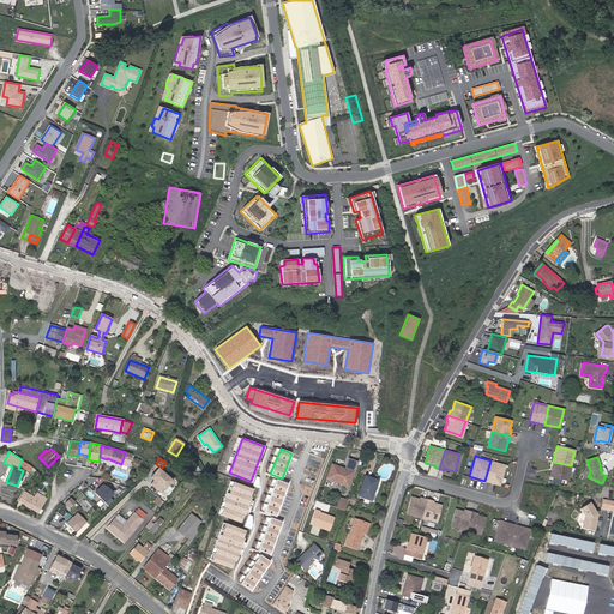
[(32,468),(24,461),(20,465),(30,471),(32,468)]
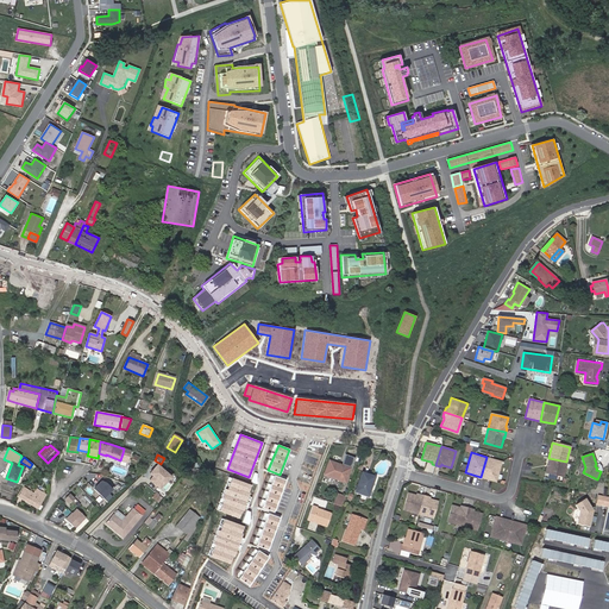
[(487,457),(481,477),(496,482),(502,462),(487,457)]
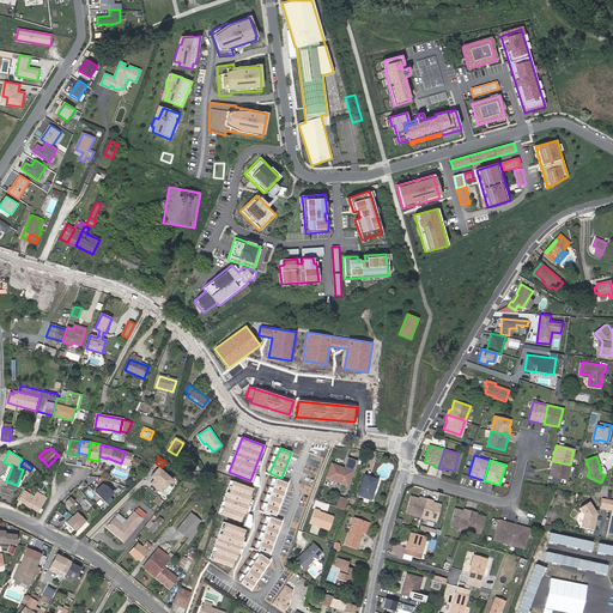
[(566,480),(570,465),(552,461),(548,477),(566,480)]
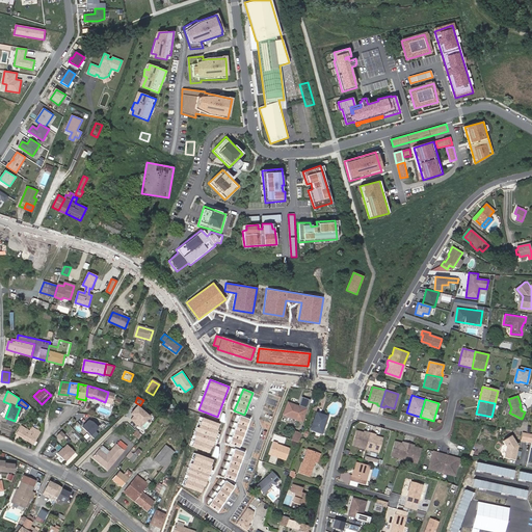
[(306,409),(288,403),(284,414),(301,421),(306,409)]
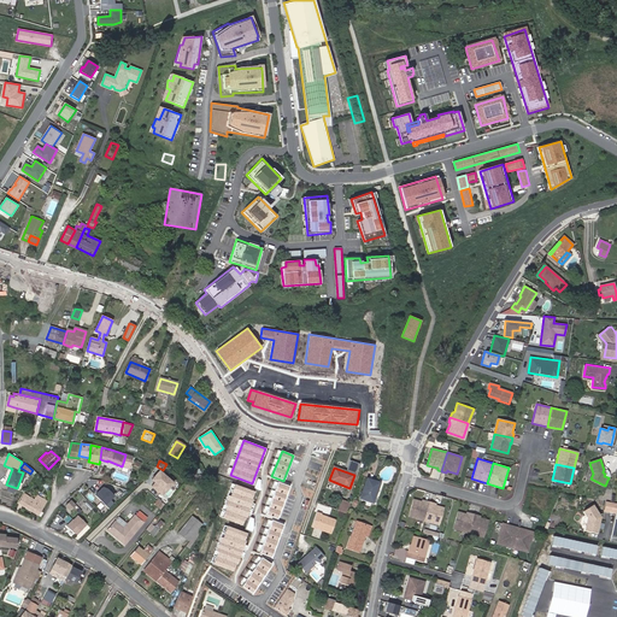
[(174,483),(158,470),(151,480),(154,483),(152,487),(163,495),(174,483)]
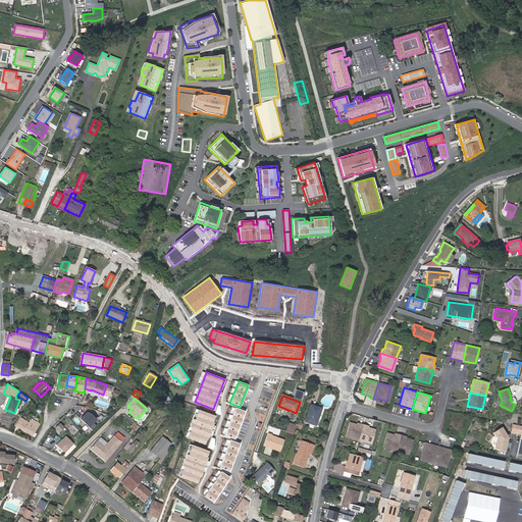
[(311,405),(305,420),(315,424),(320,409),(311,405)]
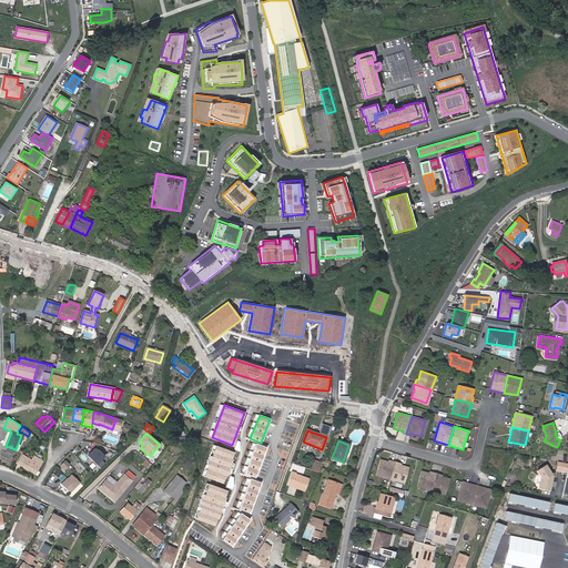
[(266,448),(256,444),(244,474),(254,478),(266,448)]
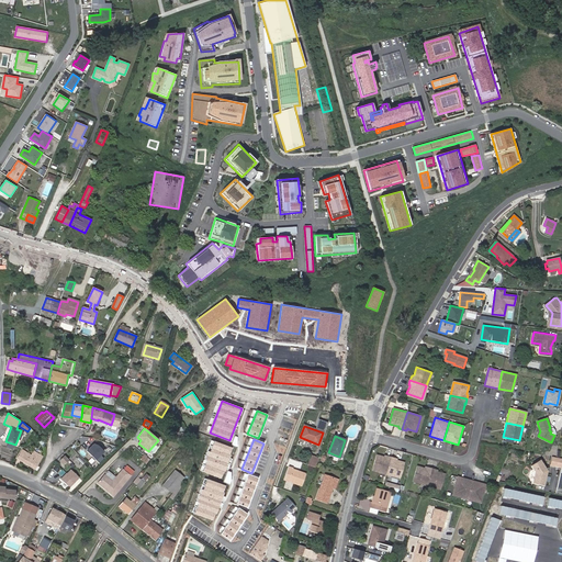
[(232,448),(211,440),(199,472),(220,480),(232,448)]
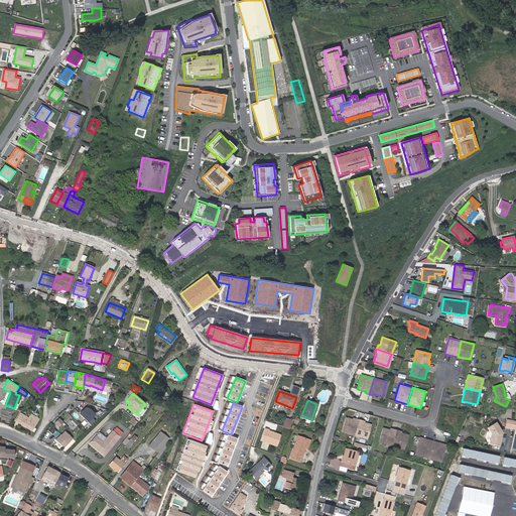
[(80,414),(90,422),(97,413),(88,405),(80,414)]
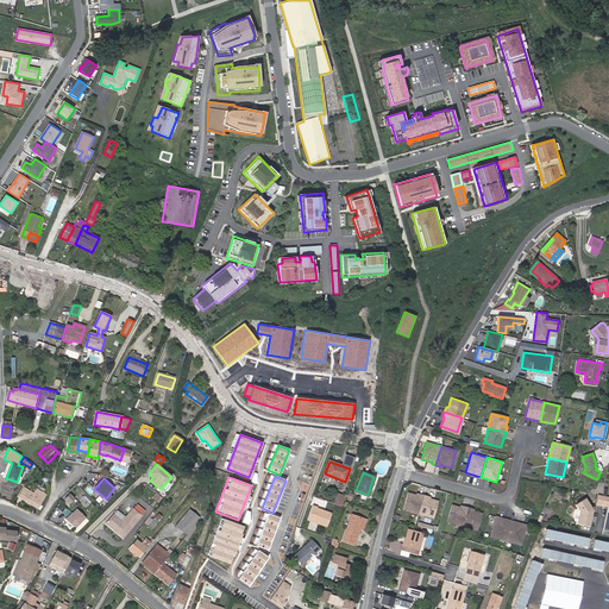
[(44,498),(35,493),(25,487),(19,496),(38,508),(44,498)]
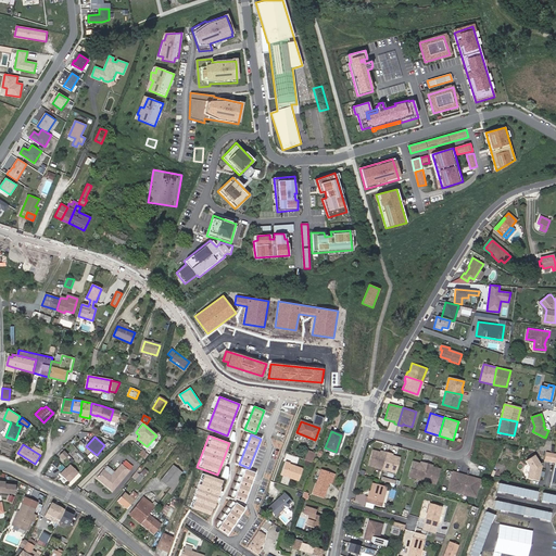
[(34,446),(32,450),(40,455),(42,452),(34,446)]
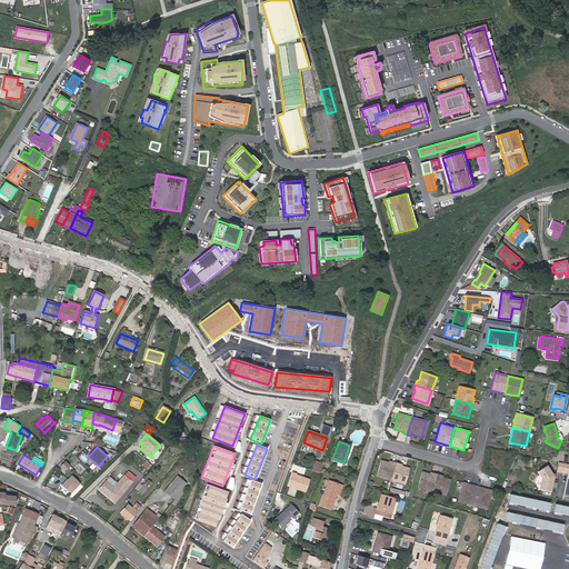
[(73,473),(77,469),(62,460),(58,468),(66,471),(67,469),(73,473)]
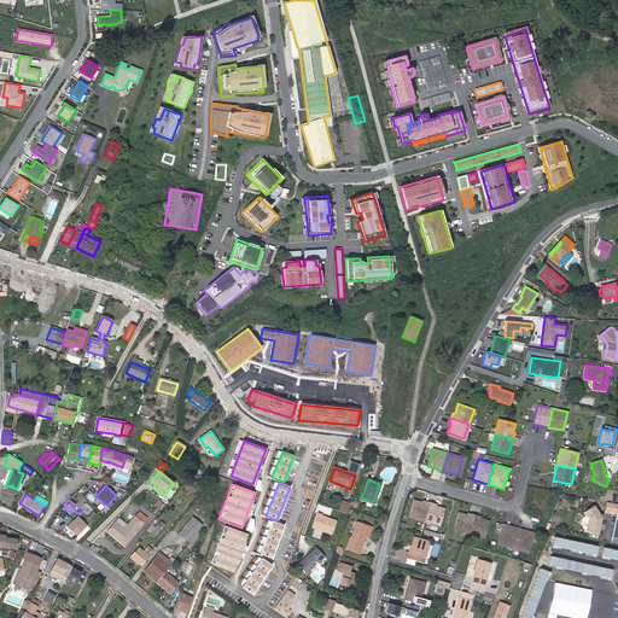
[(425,522),(430,502),(425,501),(425,503),(419,501),(415,500),(410,517),(425,522)]
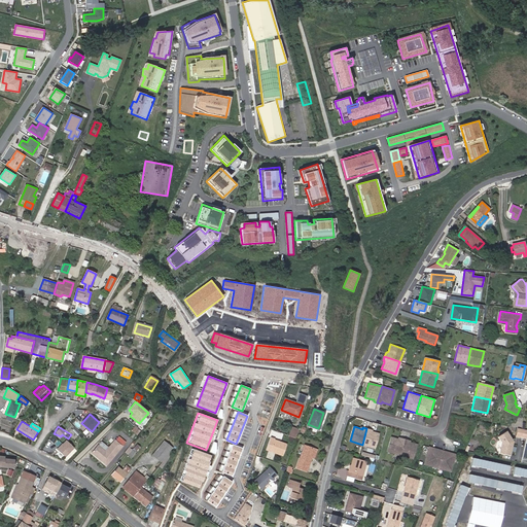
[(71,431),(77,436),(80,433),(74,428),(71,431)]
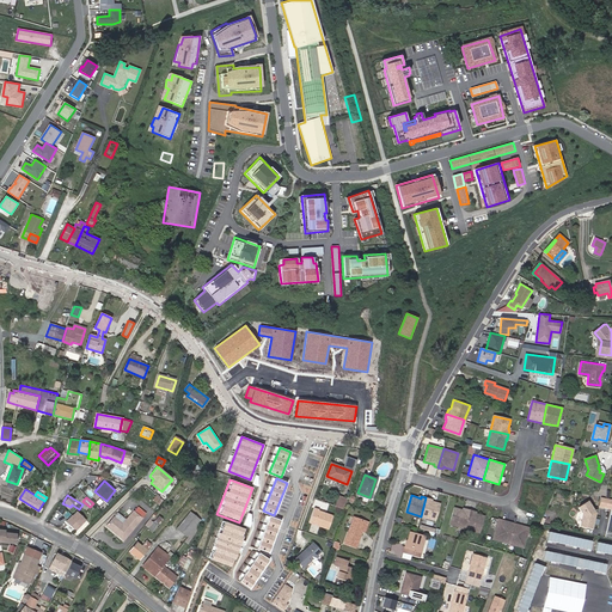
[(335,506),(343,509),(347,500),(338,497),(335,506)]
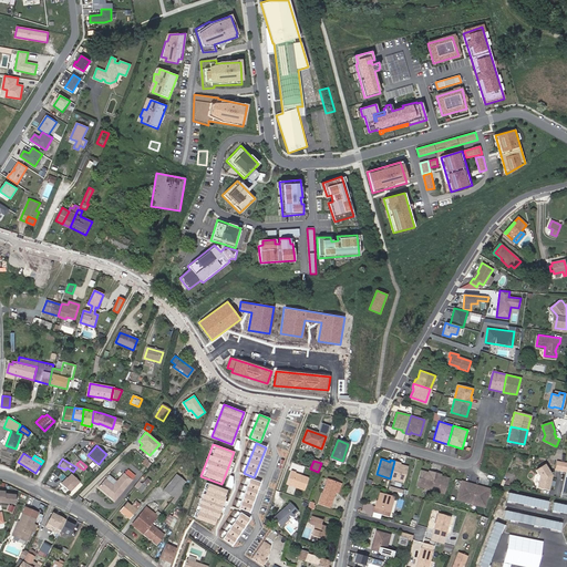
[(400,463),(394,461),(390,478),(404,482),(409,466),(404,466),(399,464),(400,463)]
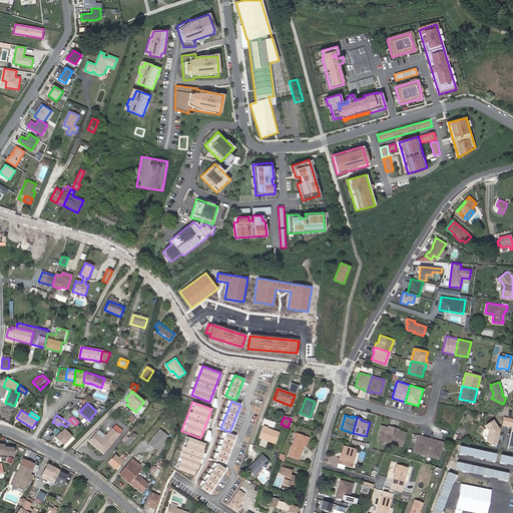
[(496,444),(498,435),(495,431),(497,430),(492,421),(483,426),(488,433),(486,442),(496,444)]
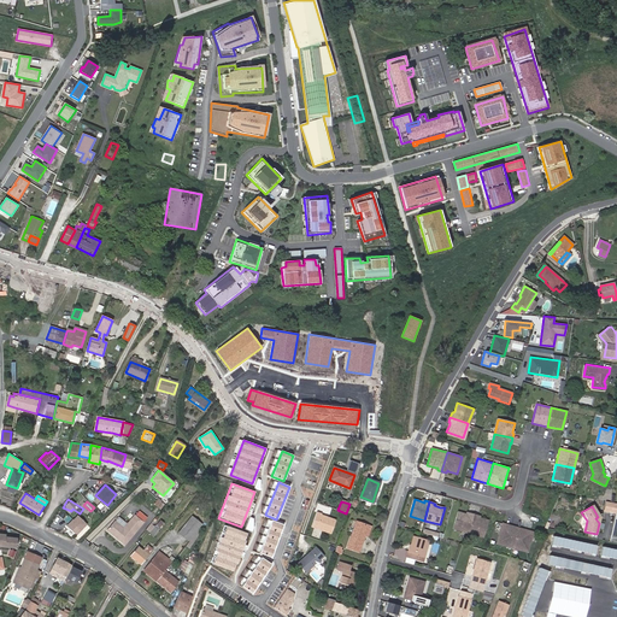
[(453,529),(469,533),(474,515),(469,512),(468,515),(462,512),(458,511),(453,529)]
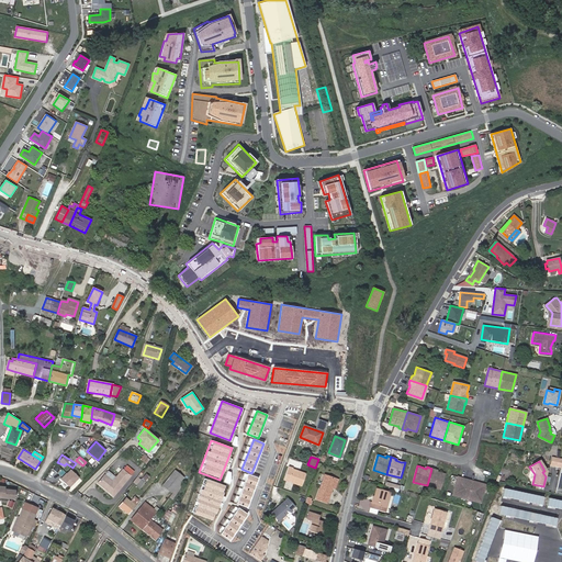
[(306,473),(289,467),(283,481),(301,487),(306,473)]
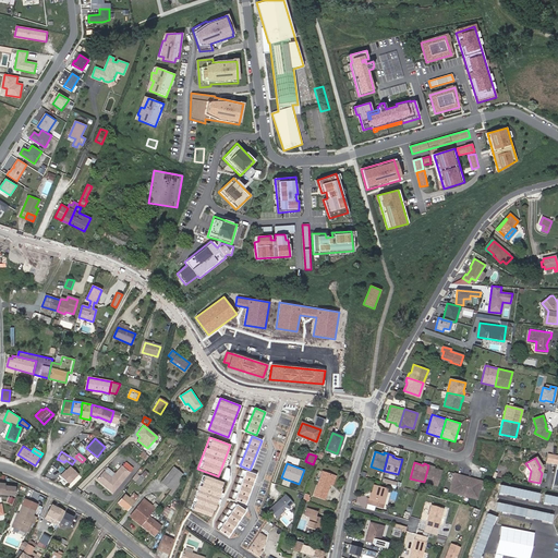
[(428,465),(424,482),(437,486),(441,470),(438,470),(433,468),(433,466),(428,465)]
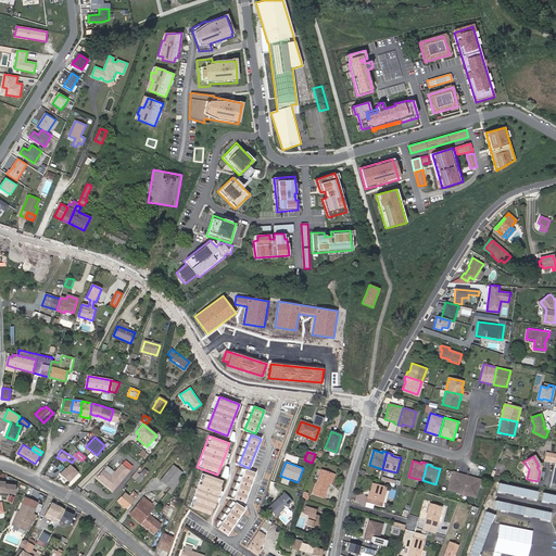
[(78,472),(71,465),(62,474),(67,480),(70,481),(78,472)]
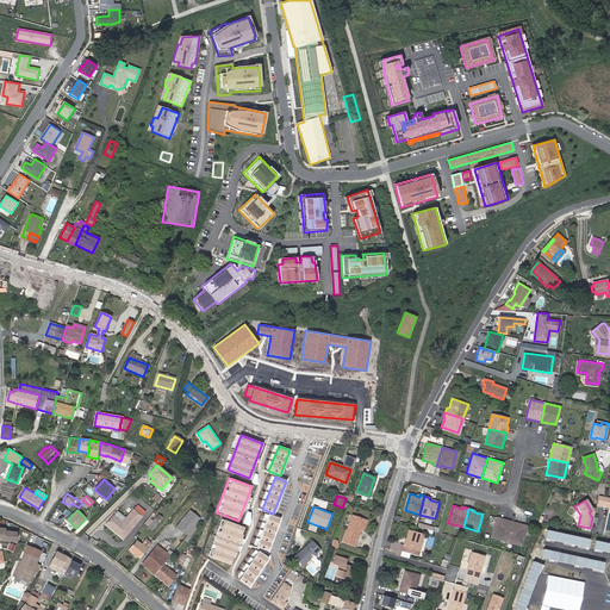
[(119,533),(118,534),(125,539),(143,516),(136,510),(129,518),(125,523),(116,516),(109,526),(117,533),(118,531),(119,533)]
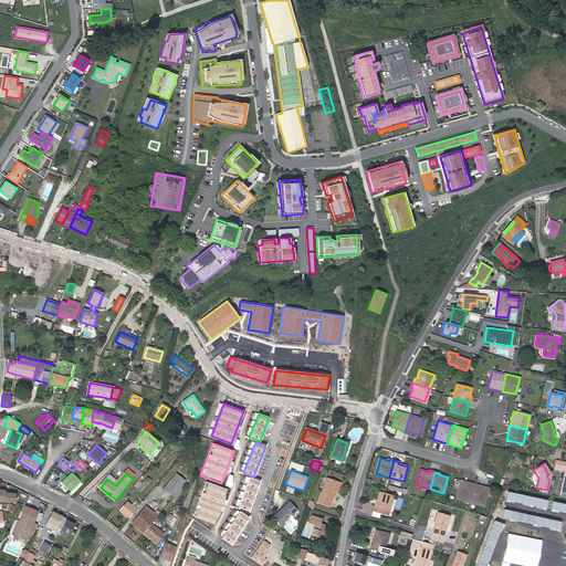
[(107,479),(116,485),(119,481),(111,474),(107,479)]
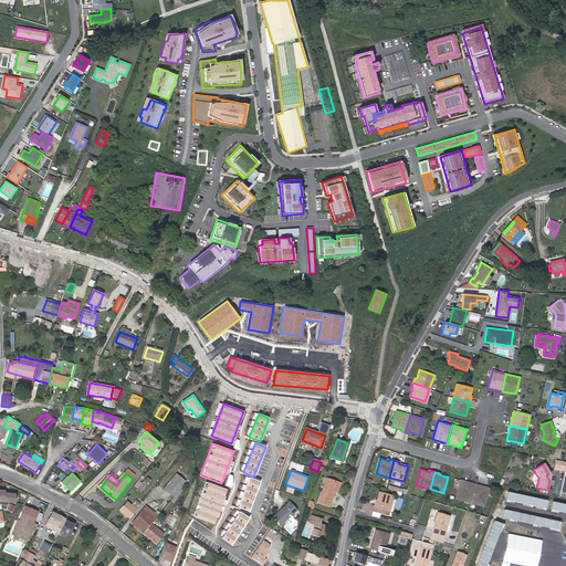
[(165,489),(173,495),(184,481),(176,474),(165,489)]
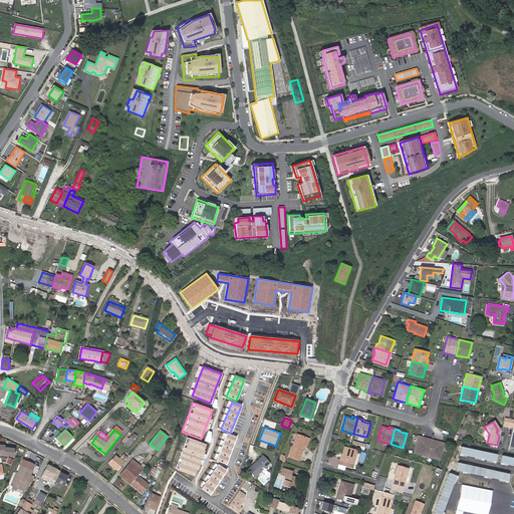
[(236,437),(227,434),(216,460),(225,464),(236,437)]
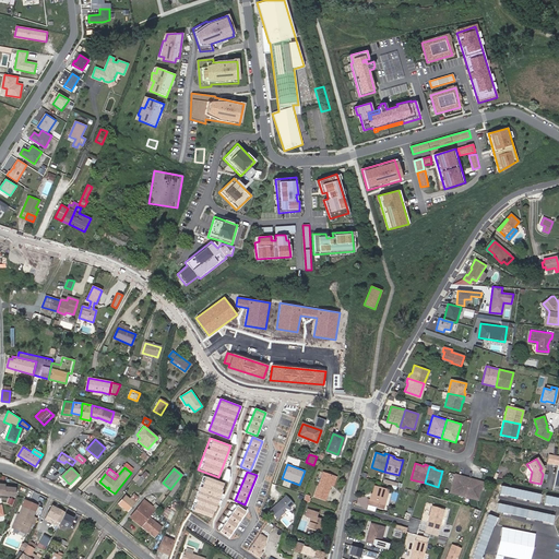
[(331,485),(334,476),(323,473),(314,497),(325,500),(331,485)]
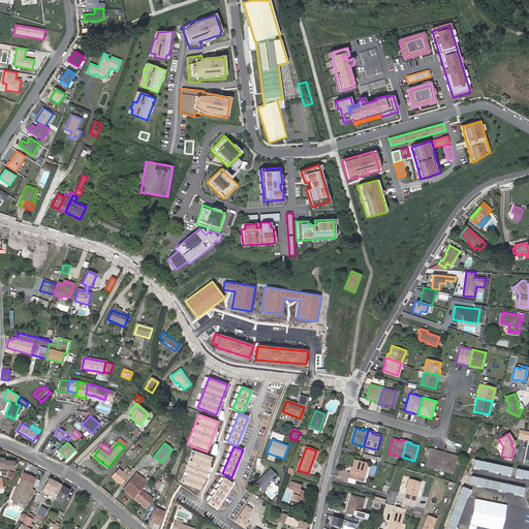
[(131,460),(138,450),(135,448),(129,457),(131,460)]
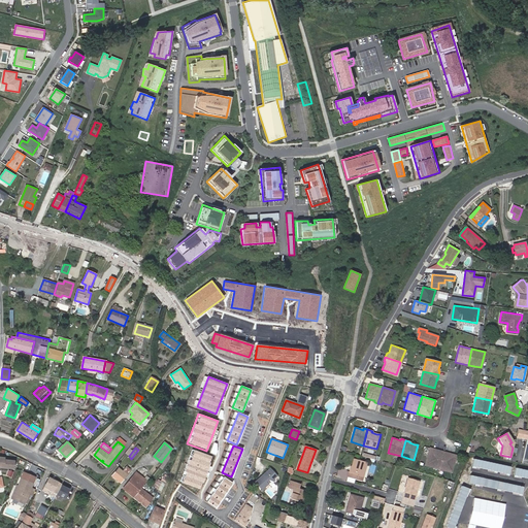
[(424,466),(438,469),(442,453),(429,449),(424,466)]
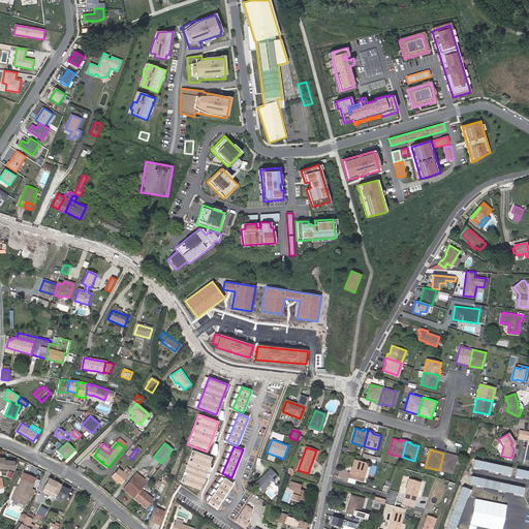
[(211,458),(192,450),(181,483),(199,490),(211,458)]
